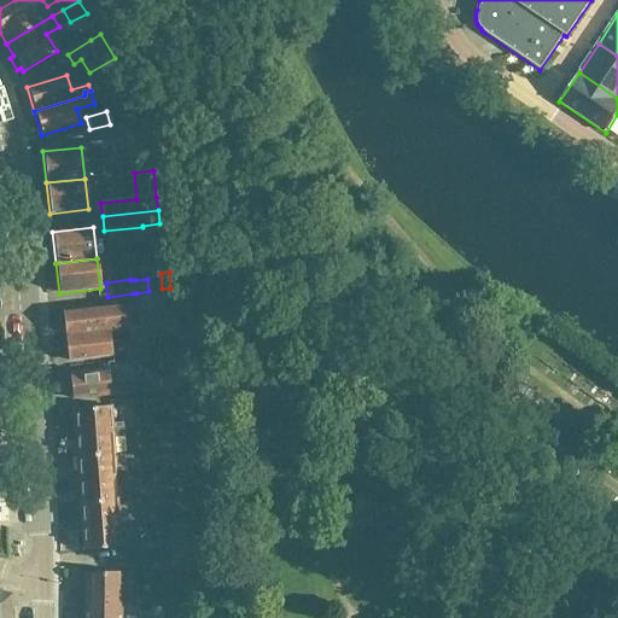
[(127,330),(157,326),(156,314),(153,314),(126,318),(124,305),(62,312),(64,337),(127,330)]
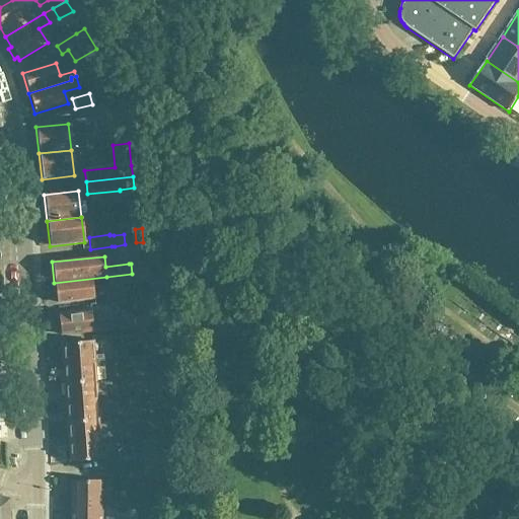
[(132,274),(106,277),(54,283),(57,304),(93,299),(92,289),(108,288),(133,284),(132,274)]
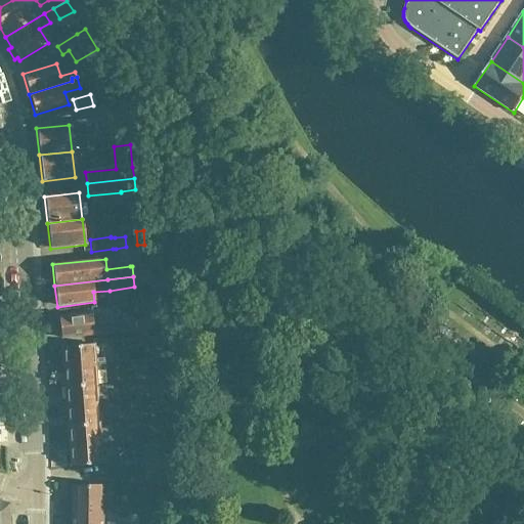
[(93,338),(134,333),(133,321),(92,325),(91,313),(57,317),(60,340),(93,336),(93,338)]
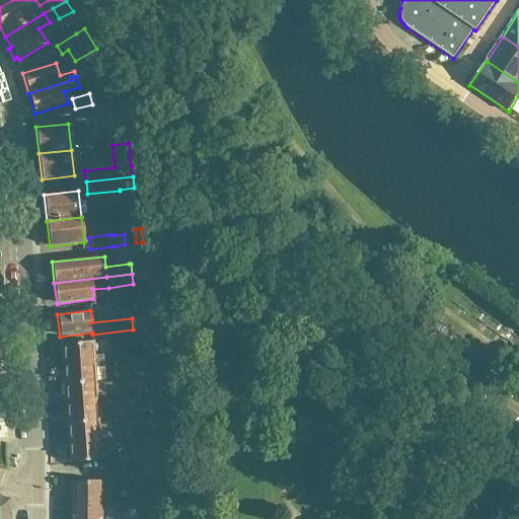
[(62,365),(102,362),(102,357),(92,357),(91,342),(61,345),(62,365)]
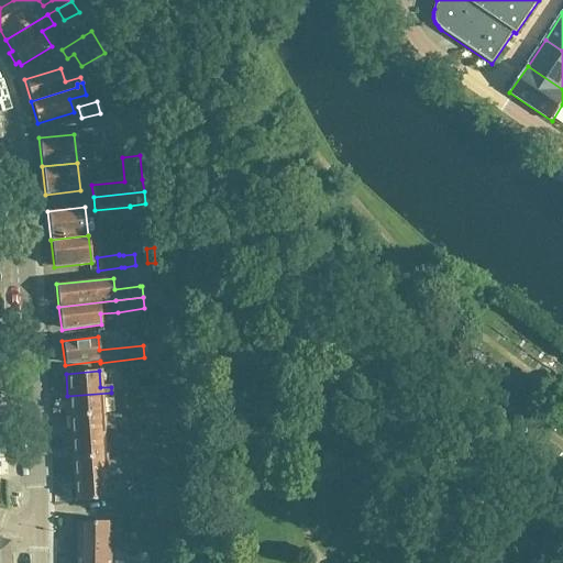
[(123,392),(135,392),(135,382),(123,383),(123,392)]
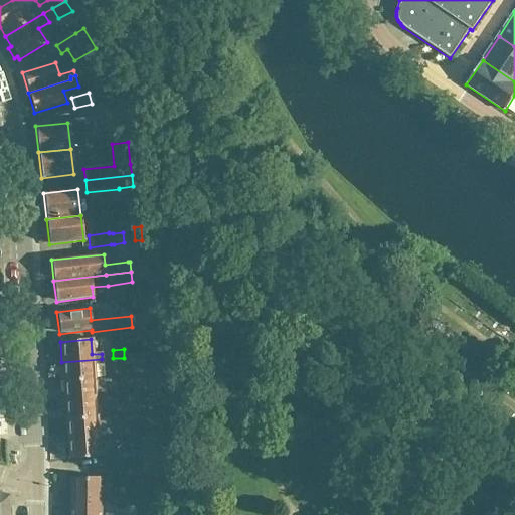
[(124,358),(113,358),(114,367),(125,366),(124,358)]
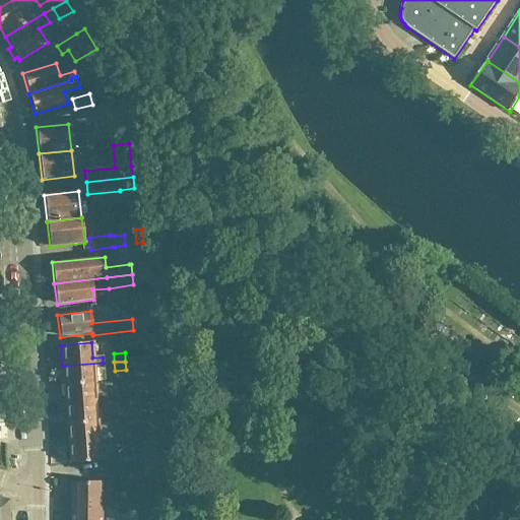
[(64,385),(94,383),(93,369),(104,369),(103,363),(62,366),(64,385)]
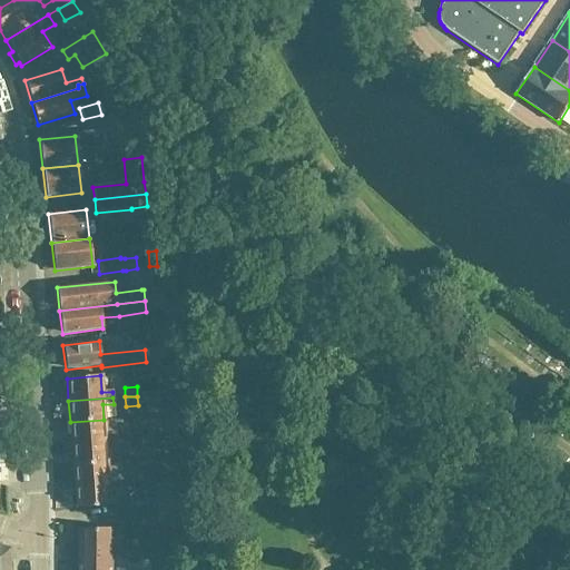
[(71,443),(116,440),(115,434),(105,435),(104,420),(70,422),(71,443)]
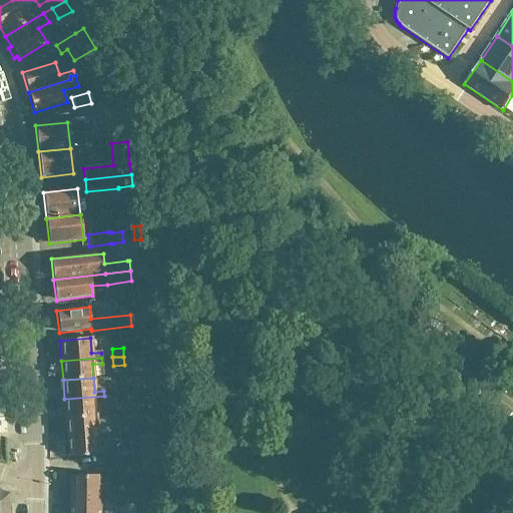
[(115,396),(126,396),(126,387),(114,388),(115,396)]
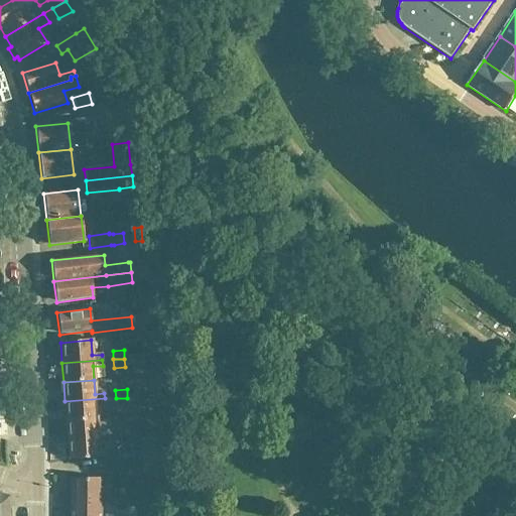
[(66,421),(97,418),(96,405),(105,404),(105,398),(65,401),(66,421)]
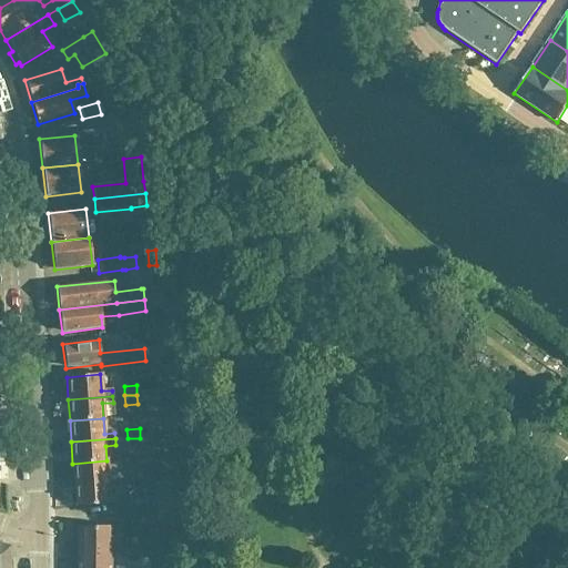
[(140,438),(128,438),(129,447),(141,447),(141,446),(140,438)]
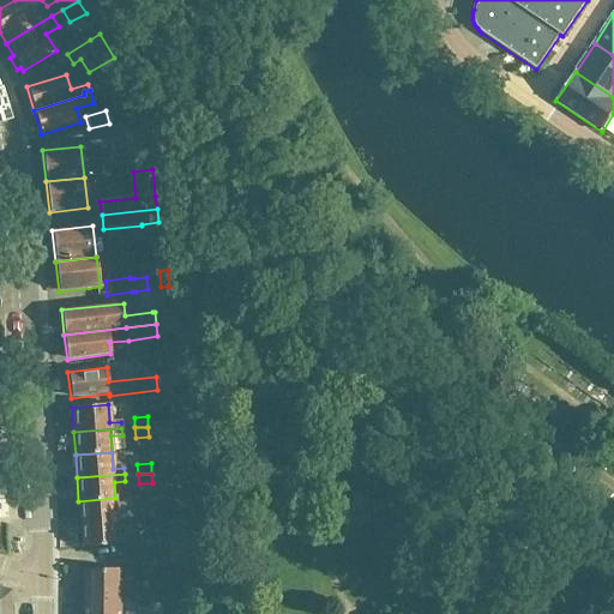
[(80,524),(127,521),(127,515),(116,515),(115,498),(78,501),(80,524)]
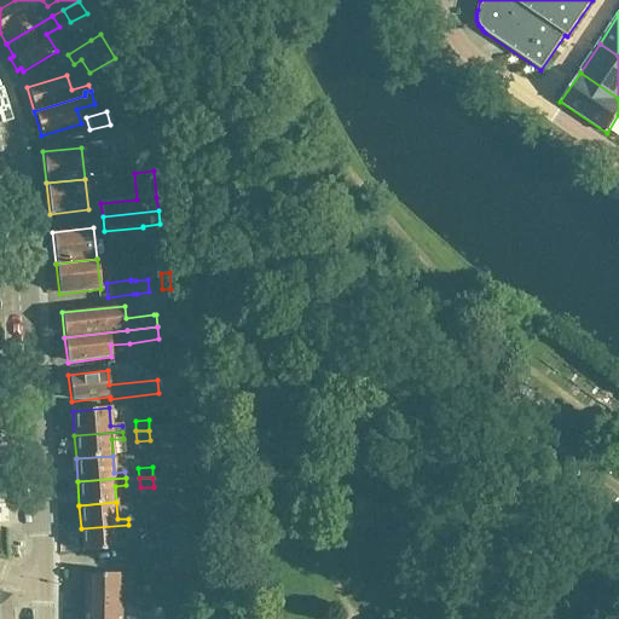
[(143,525),(156,524),(155,513),(142,514),(143,525)]
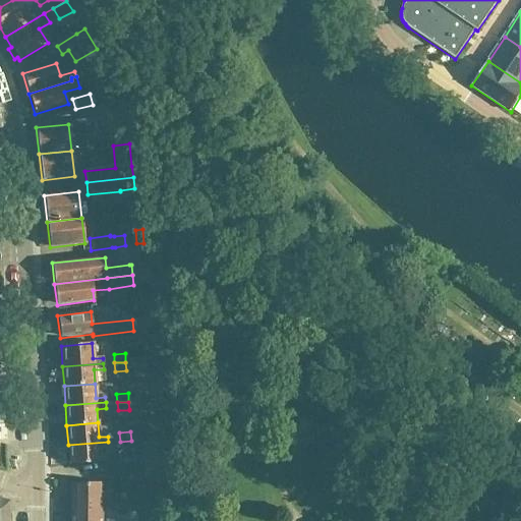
[(131,441),(120,442),(120,450),(132,449),(131,441)]
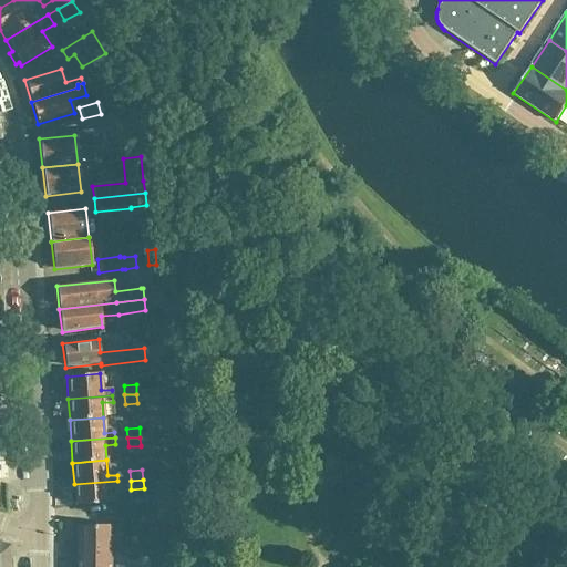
[(117,481),(74,484),(75,505),(110,503),(109,487),(119,487),(117,481)]
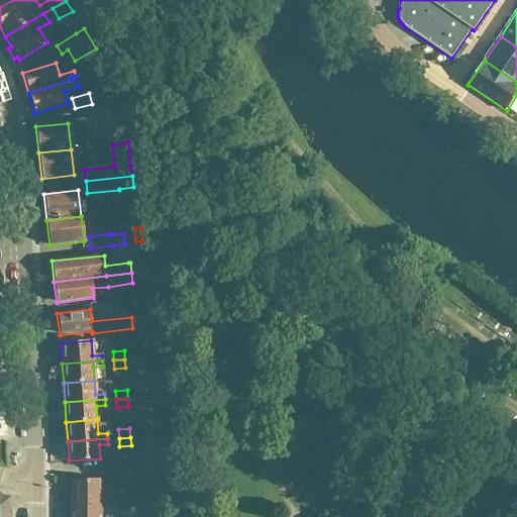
[(70,503),(100,503),(100,480),(70,480),(70,503)]
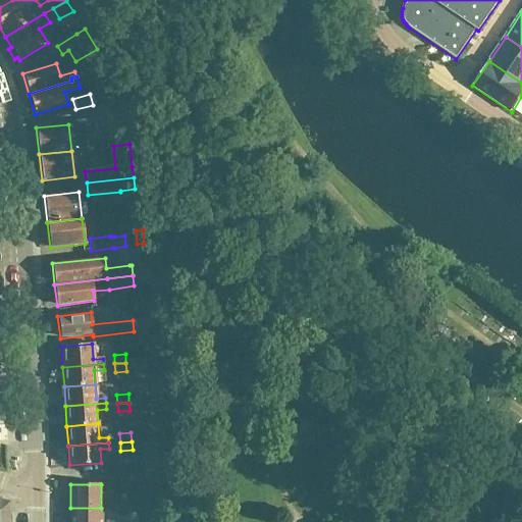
[(0,521),(10,521),(10,502),(0,499),(0,521)]
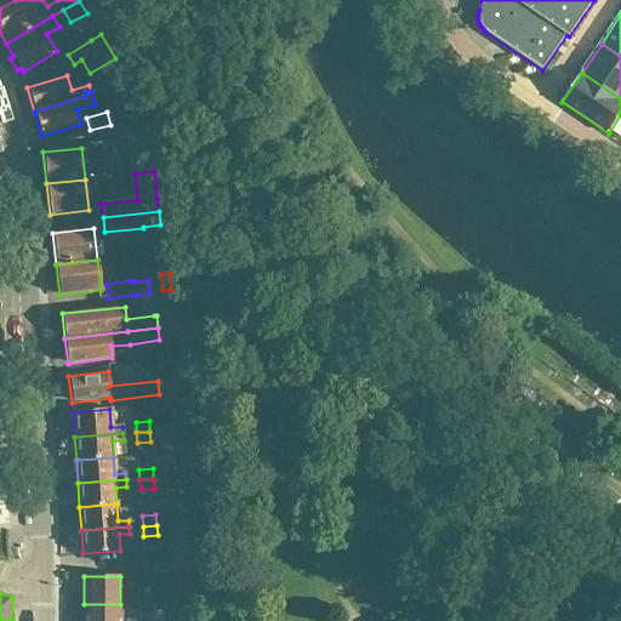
[(120,620),(120,604),(84,604),(83,620),(120,620)]
